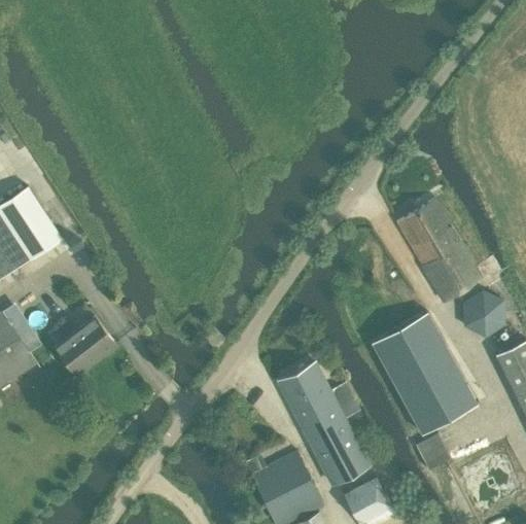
[(28,187),(0,206),(0,215),(30,262),(63,240),(28,187)]
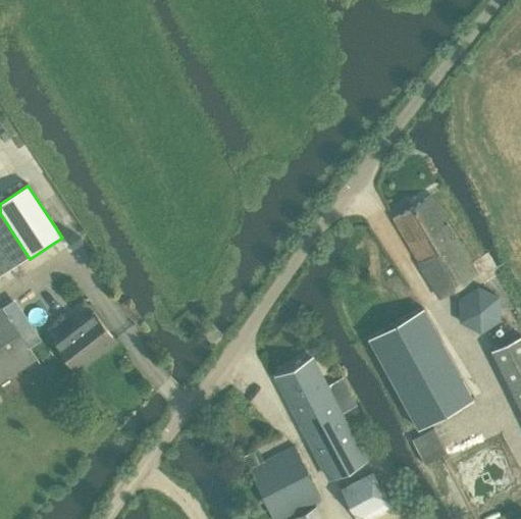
[(429,199),(394,221),(445,302),(480,279),(429,199)]
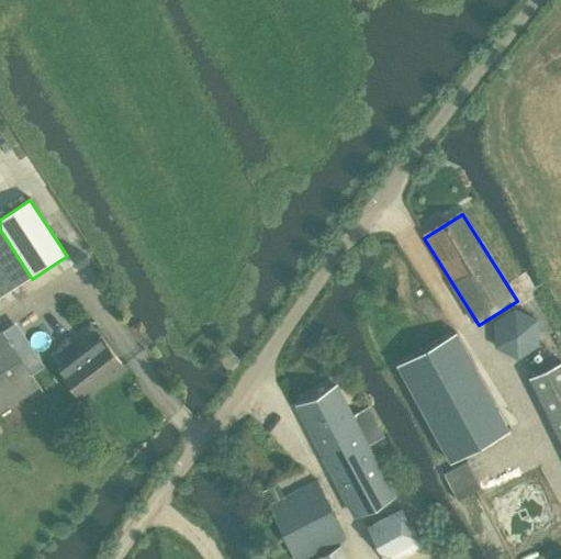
[(0,230),(0,299),(32,279),(0,230)]
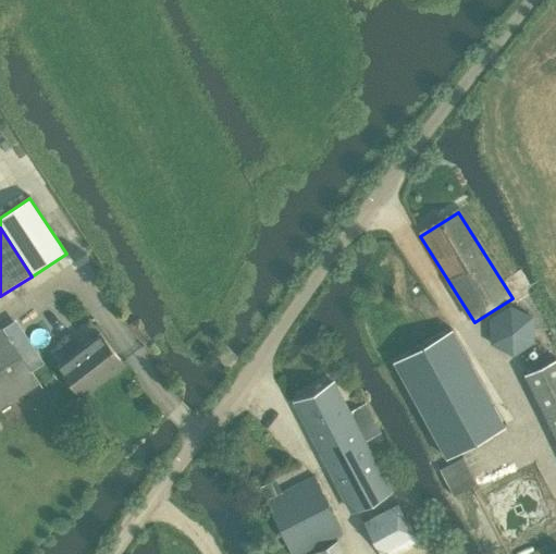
[(491,347),(514,358),(534,344),(533,319),(510,307),(489,321),(491,347)]
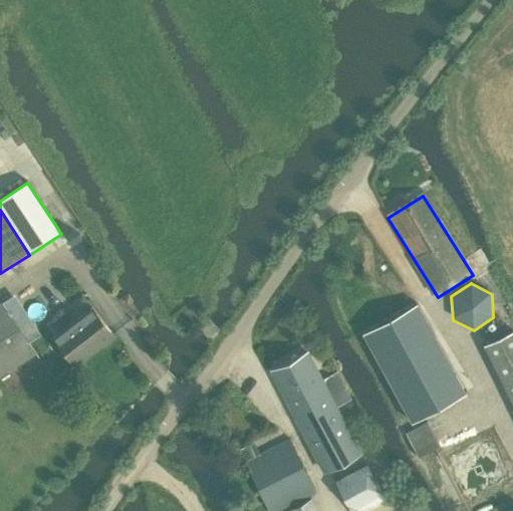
[(3,305),(0,307),(0,378),(34,356),(3,305)]
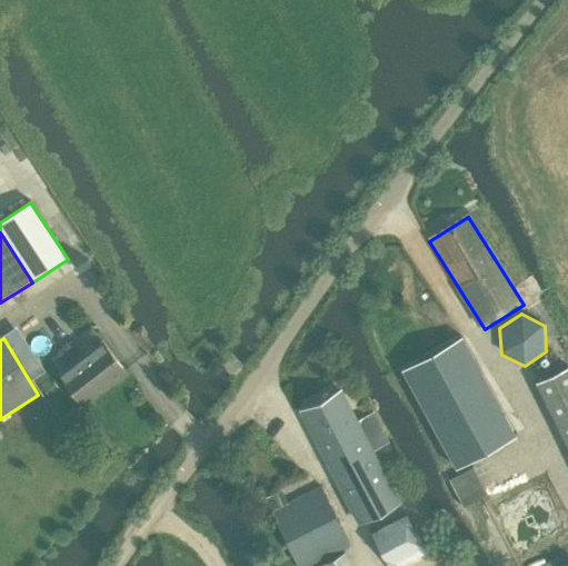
[(461,338),(401,371),(456,470),(516,437),(461,338)]
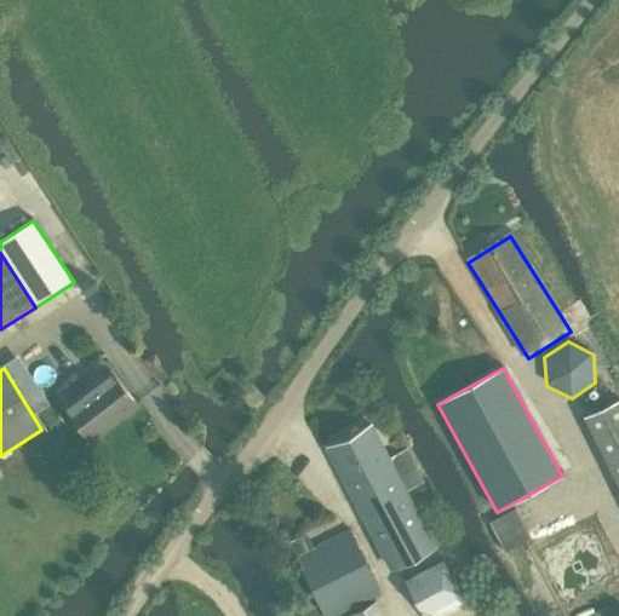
[(91,442),(137,407),(112,374),(66,409),(91,442)]
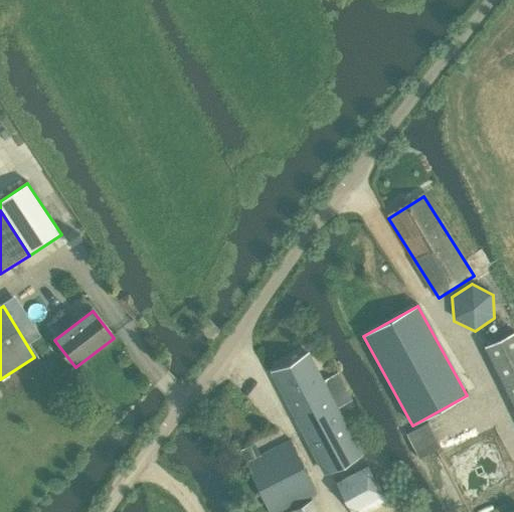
[(513,333),(485,347),(513,407),(513,333)]
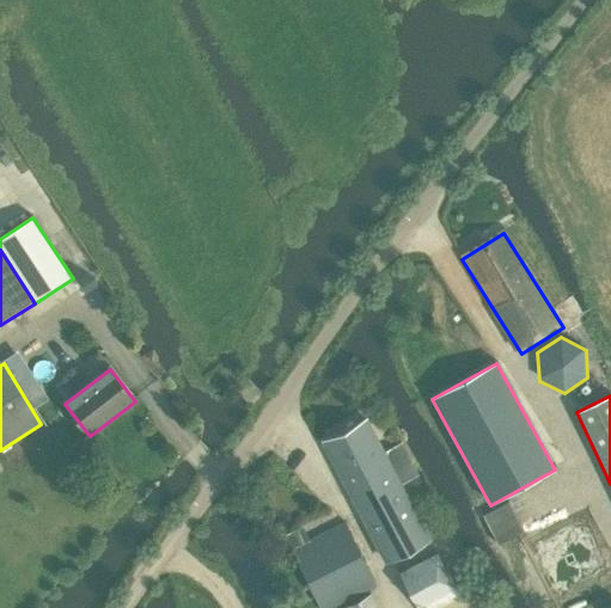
[(366,421),(324,443),(386,563),(428,541),(401,487),(420,477),(403,444),(384,455),(366,421)]
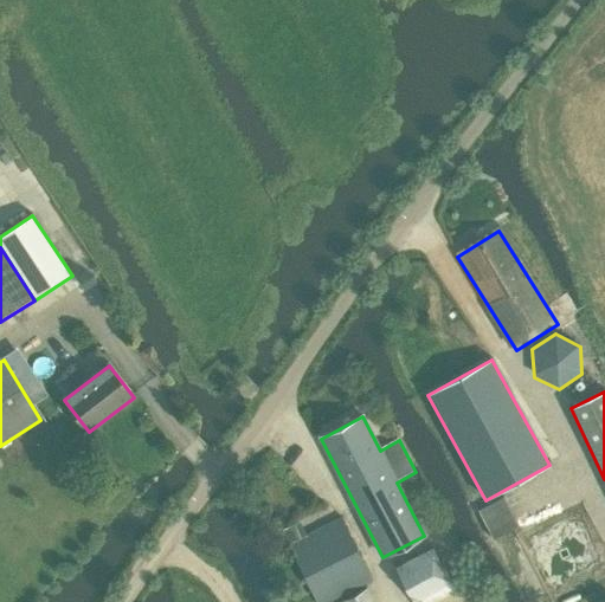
[(336,601),(374,583),(343,520),(290,548),(316,601),(336,601)]
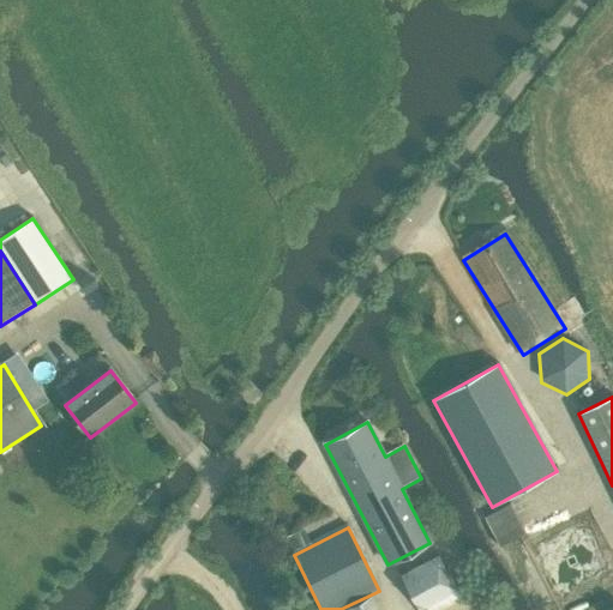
[(439,556),(401,577),(416,609),(448,609),(479,595),(472,581),(462,586),(461,583),(455,586),(439,556)]
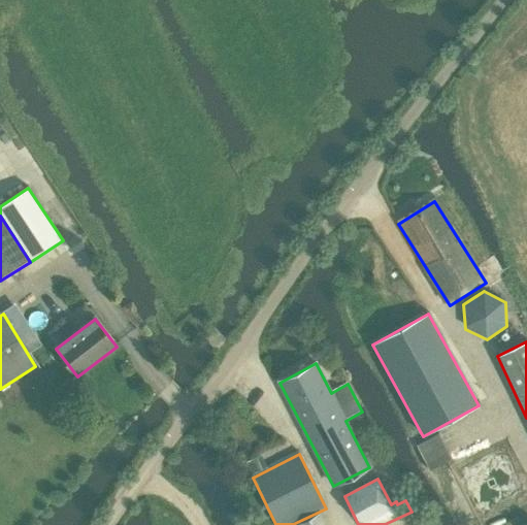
[(326,524),(322,515),(300,524),(326,524)]
